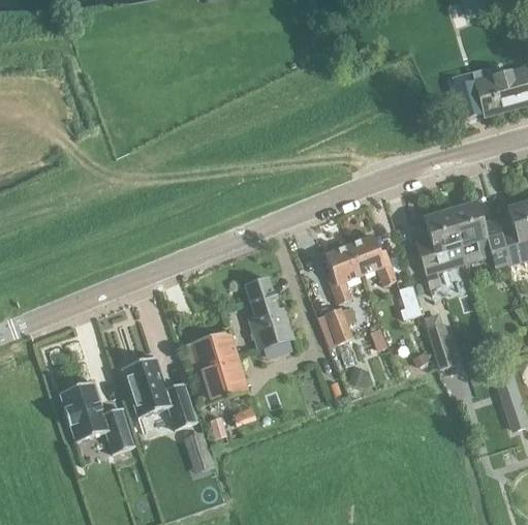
[(460,0),(467,20),(490,11),(486,0),(460,0)]
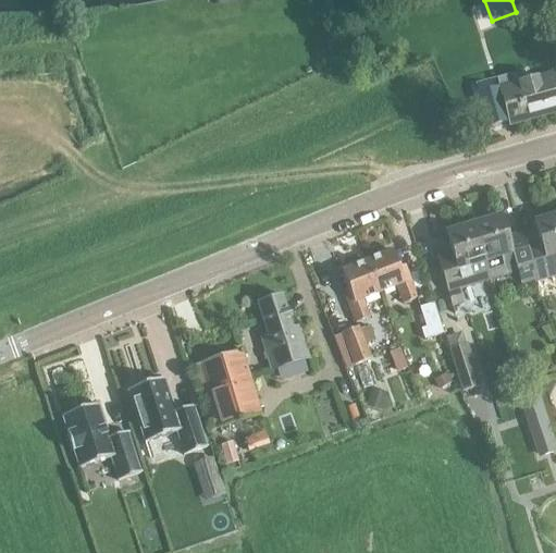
[(509,118),(510,123),(555,109),(555,69),(478,90),(487,124),(509,118)]
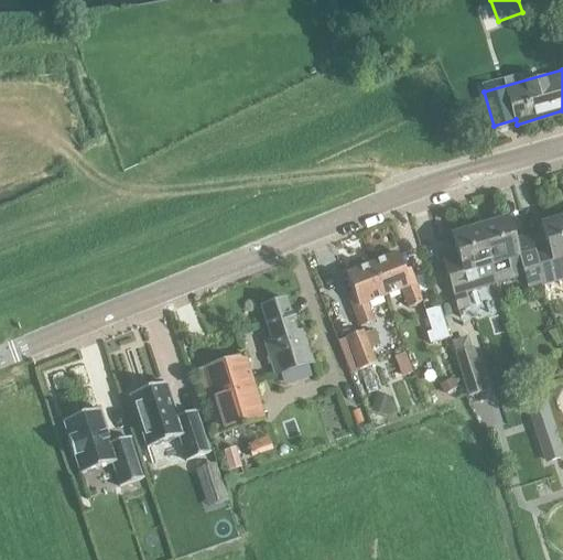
[(549,243),(534,247),(544,280),(562,273),(562,213),(542,221),(549,243)]
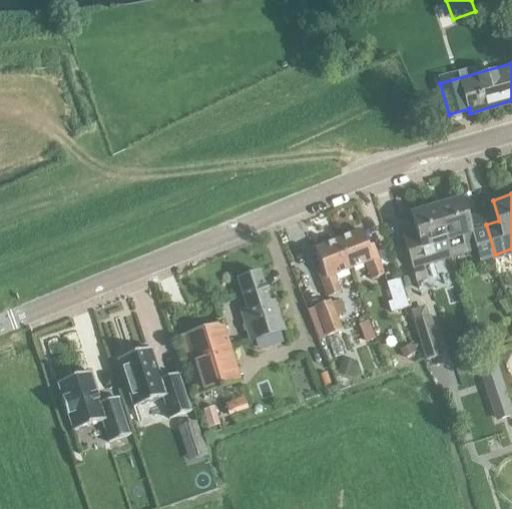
[(462,195),(437,203),(452,252),(481,244),(485,258),(495,255),(486,224),(482,210),(468,215),(462,195)]
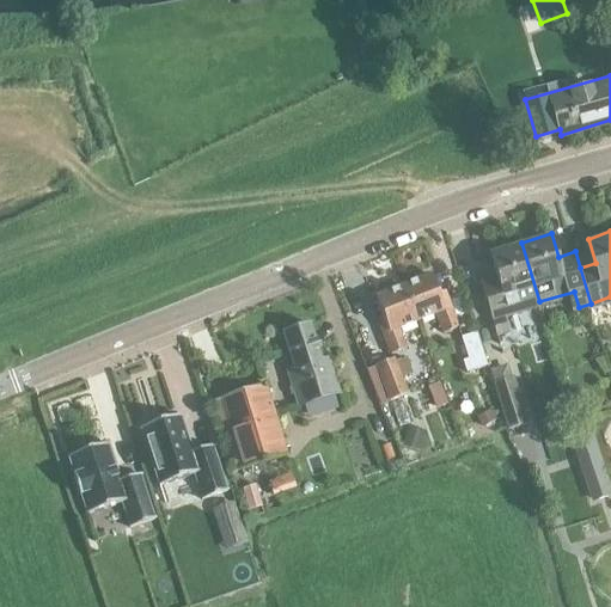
[(539,301),(521,243),(505,247),(503,244),(489,247),(492,256),(493,256),(499,275),(482,279),(496,329),(509,324),(506,312),(539,301)]
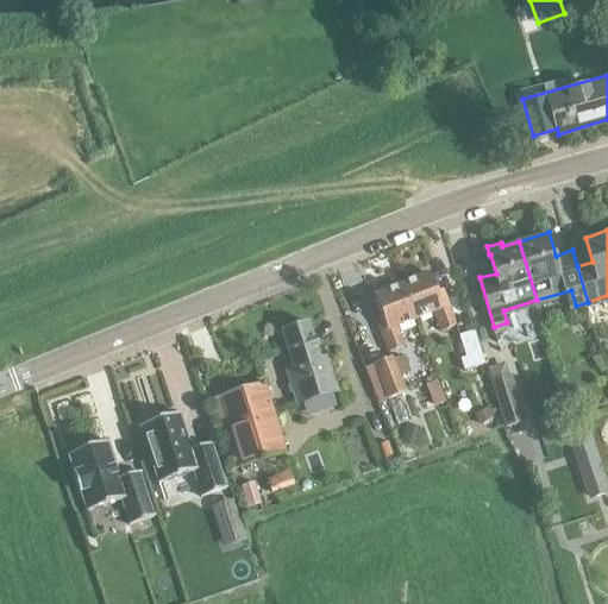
[(430,269),(402,280),(415,315),(434,308),(442,327),(457,321),(443,285),(438,288),(430,269)]
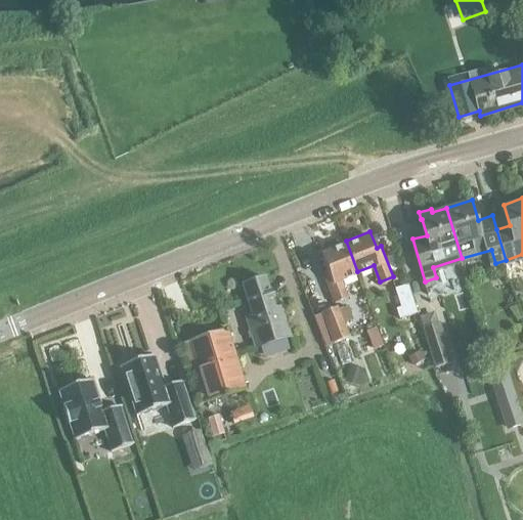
[(357,271),(346,241),(321,251),(329,267),(323,268),(336,299),(348,294),(342,277),(357,271)]
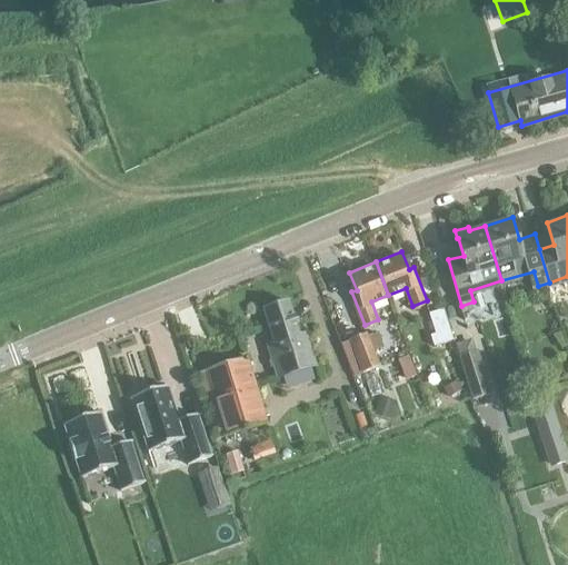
[(299,329),(289,297),(263,305),(273,337),(267,339),(278,374),(317,362),(306,327),(299,329)]
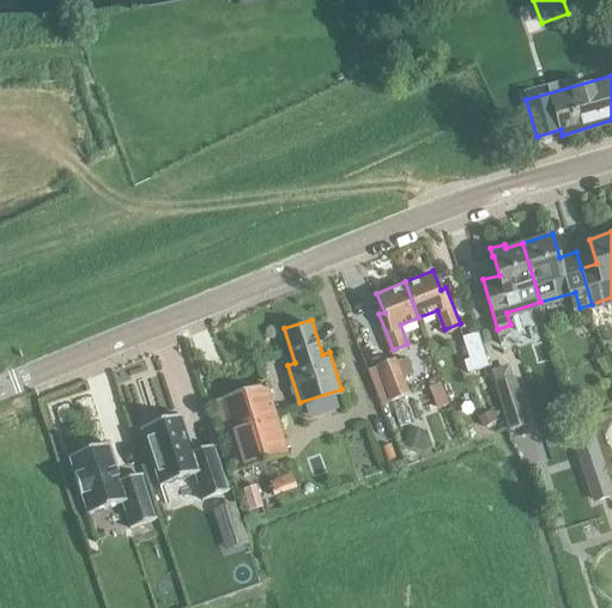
[(488,362),(477,328),(462,333),(468,356),(462,357),(466,368),(476,365),(488,362)]
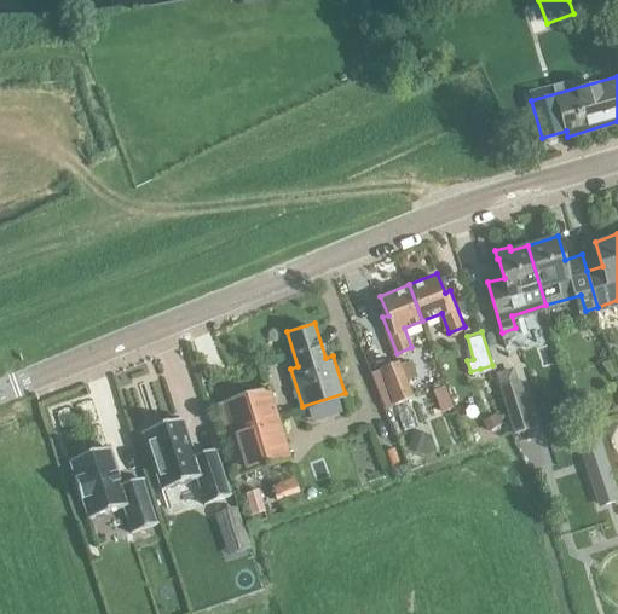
[(371,370),(386,406),(414,395),(399,359),(371,370)]
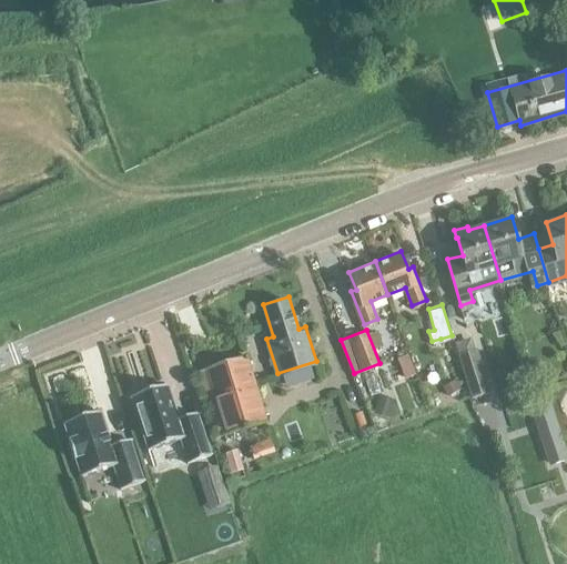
[(489,389),(476,348),(458,353),(472,394),(489,389)]
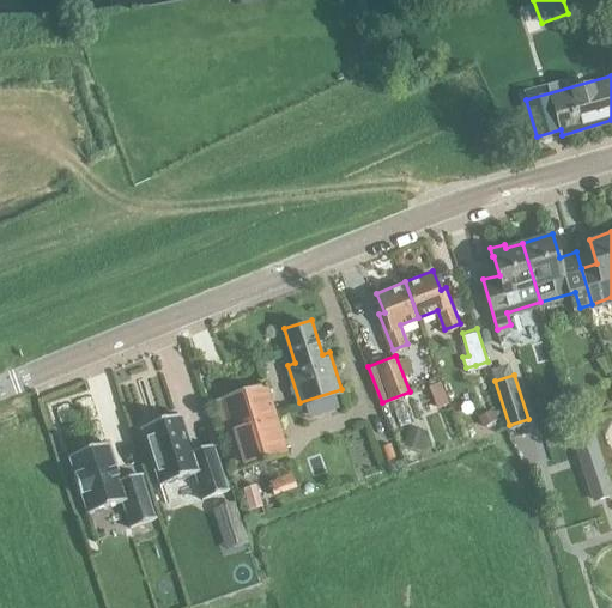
[(218,401),(222,400),(242,464),(288,450),(266,380),(216,395),(218,401)]
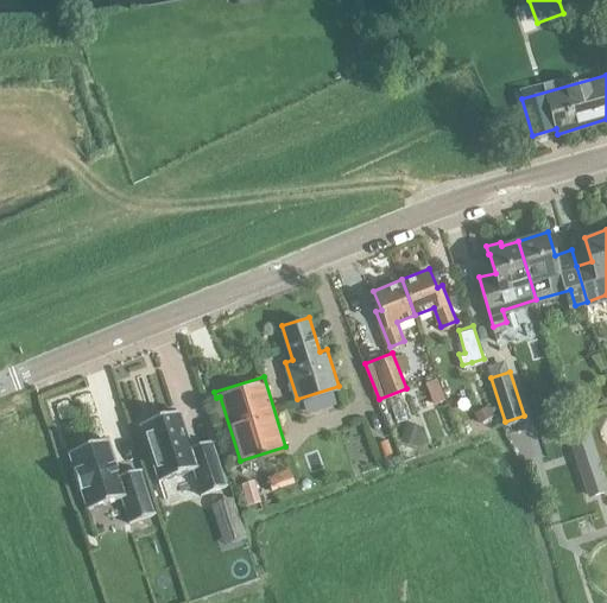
[(489,405),(476,412),(481,421),(494,414),(489,405)]
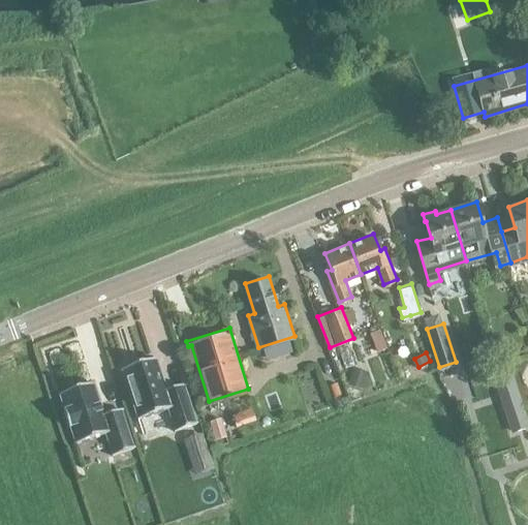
[(135,360),(136,364),(122,368),(123,370),(124,369),(140,415),(137,415),(138,418),(169,407),(176,427),(175,428),(176,429),(197,423),(196,421),(195,422),(184,385),(185,384),(184,383),(165,390),(156,359),(157,359),(156,357),(153,359),(151,354),(135,360)]
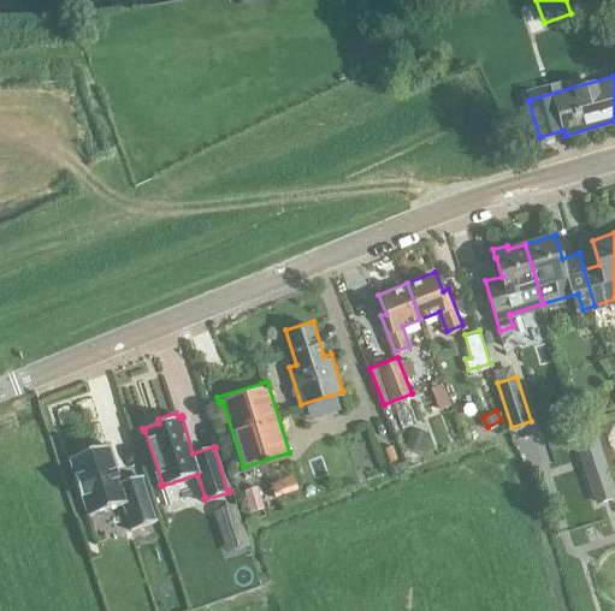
[(578,435),(601,500),(614,494),(614,491),(595,429),(578,435)]
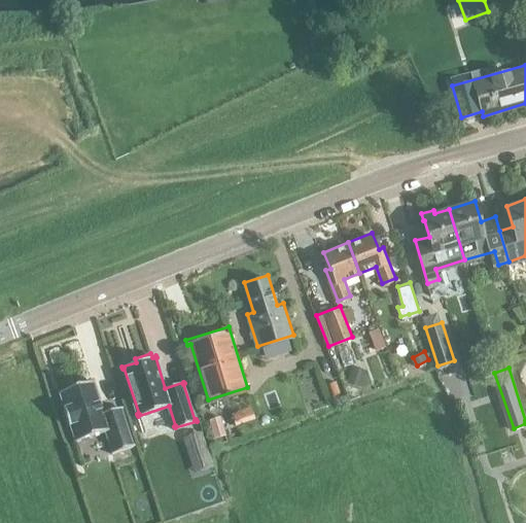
[(348,380),(361,385),(365,373),(352,369),(348,380)]
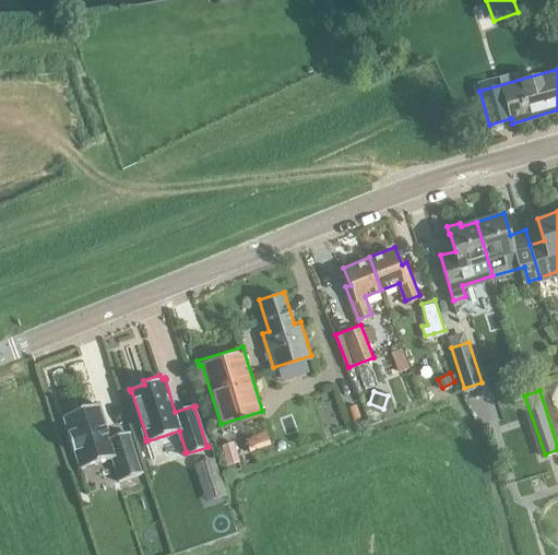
[(99,405),(99,403),(63,415),(63,416),(66,416),(70,432),(68,433),(73,450),(75,449),(81,465),(80,465),(80,468),(114,457),(120,477),(119,477),(119,480),(142,472),(142,470),(140,471),(128,433),(130,433),(129,430),(108,437),(98,405),(99,405)]
